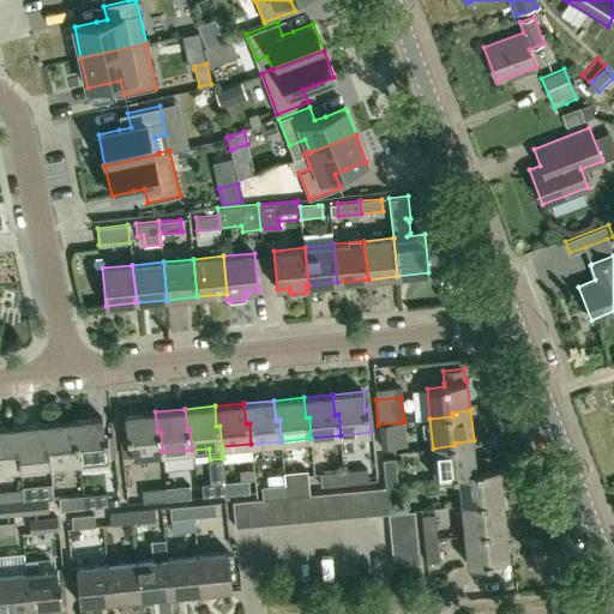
[(122,457),(162,452),(161,432),(157,432),(155,411),(125,415),(127,438),(121,438),(122,457)]
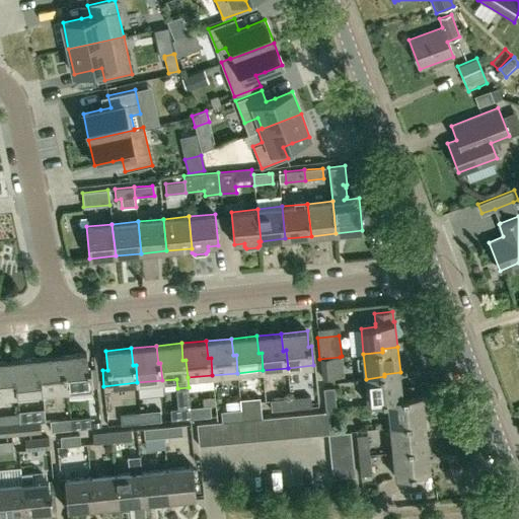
[(66,372),(67,389),(92,387),(90,368),(87,368),(86,353),(60,355),(62,372),(66,372)]
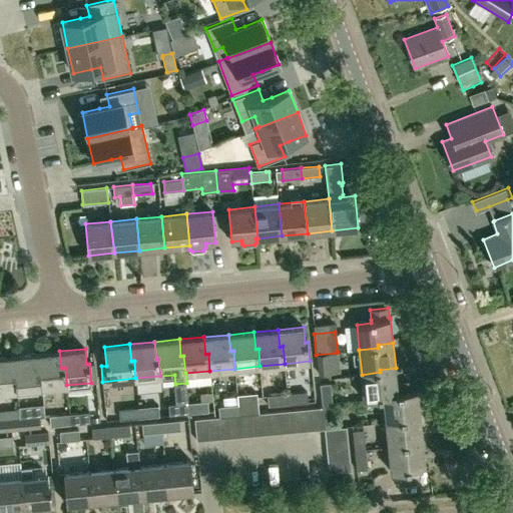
[(41,388),(66,385),(65,368),(61,368),(59,351),(35,354),(36,371),(40,370),(41,388)]
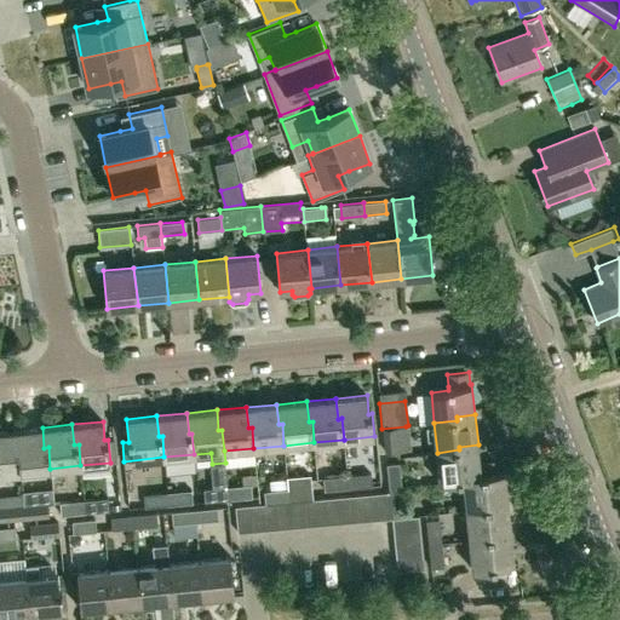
[(406,426),(382,429),(384,453),(399,452),(399,451),(405,449),(403,443),(407,438),(406,426)]
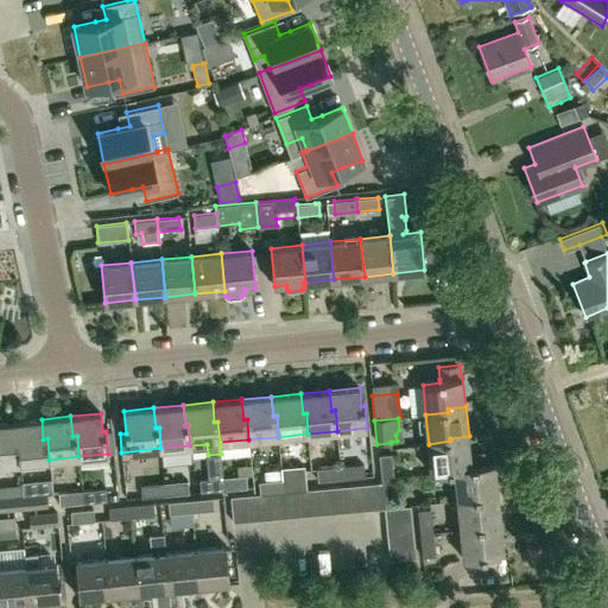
[(20,462),(49,460),(48,438),(43,439),(42,419),(12,422),(14,442),(18,442),(20,462)]
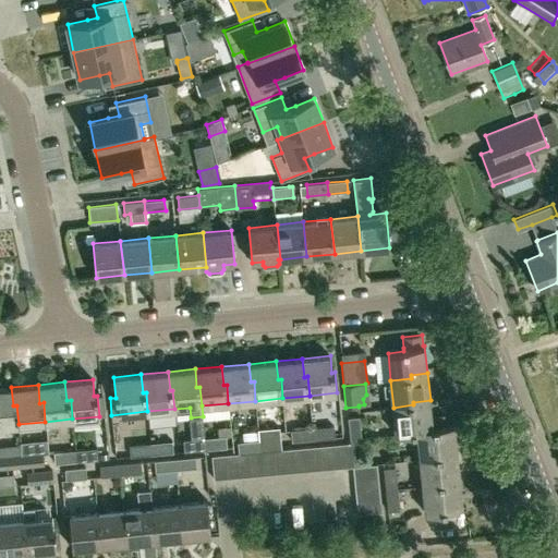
[(0,425),(19,424),(16,405),(13,405),(11,387),(0,388),(0,425)]
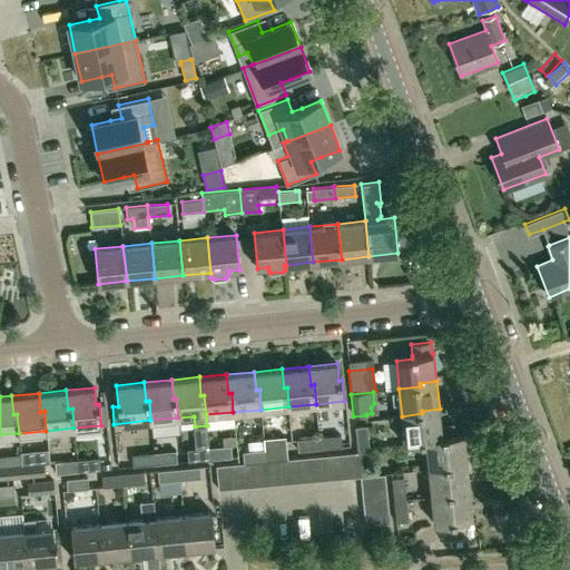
[(443,440),(442,436),(440,409),(422,411),(422,413),(402,416),(404,444),(426,441),(443,440)]
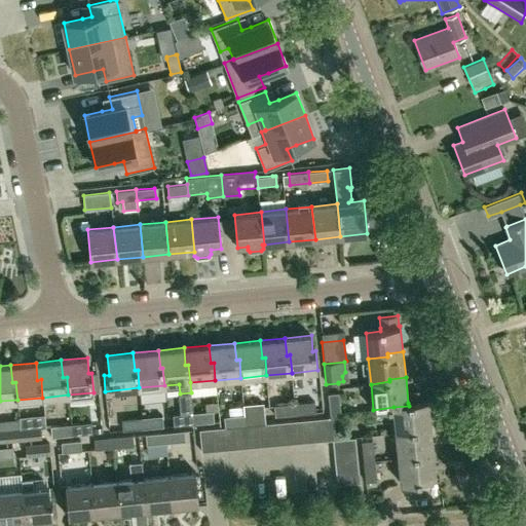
[(330,415),(340,414),(338,392),(327,393),(330,415)]
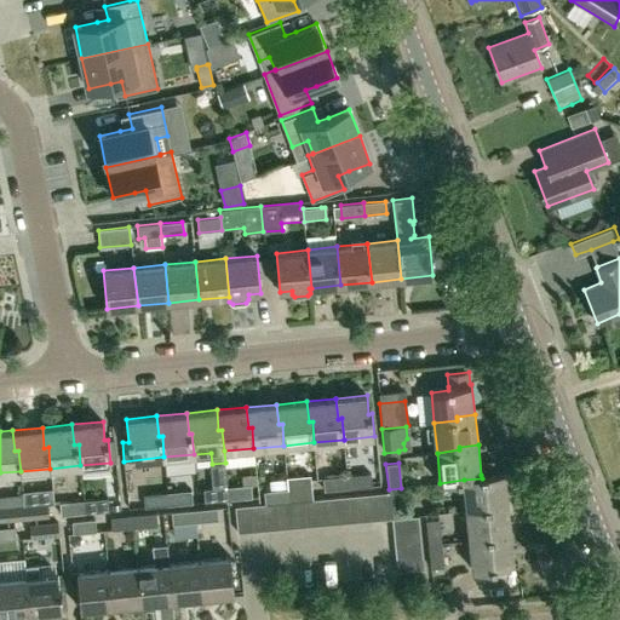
[(170,483),(167,469),(151,471),(154,486),(170,483)]
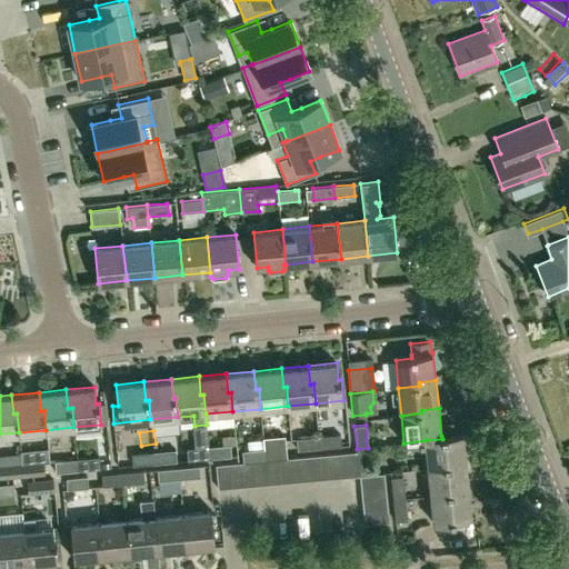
[(450,463),(466,461),(463,432),(441,436),(442,439),(426,440),(429,468),(450,466),(450,463)]
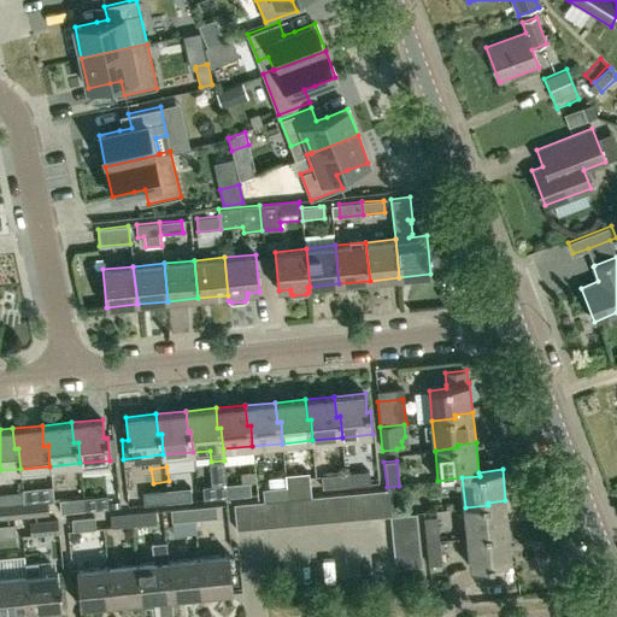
[(346,472),(347,486),(370,483),(368,470),(346,472)]
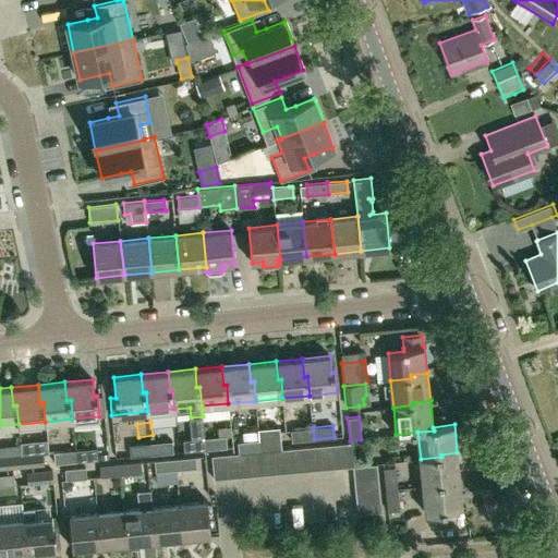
[(279,426),(258,428),(261,451),(281,449),(279,426)]
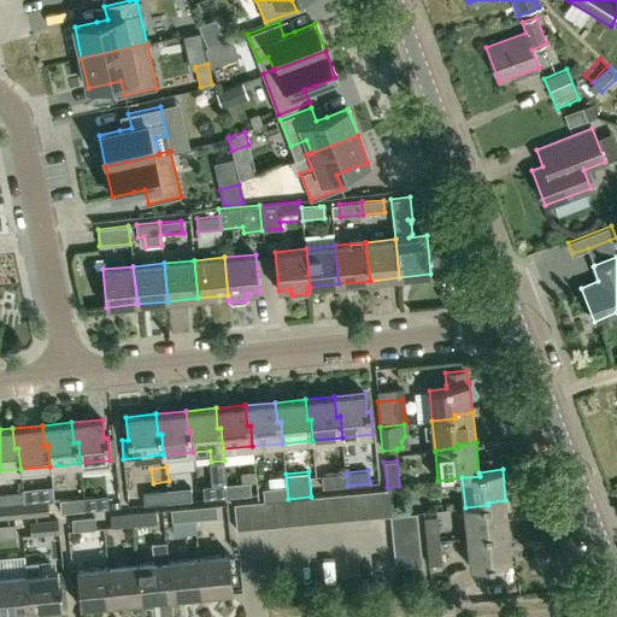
[(322,488),(347,486),(346,472),(321,475),(322,488)]
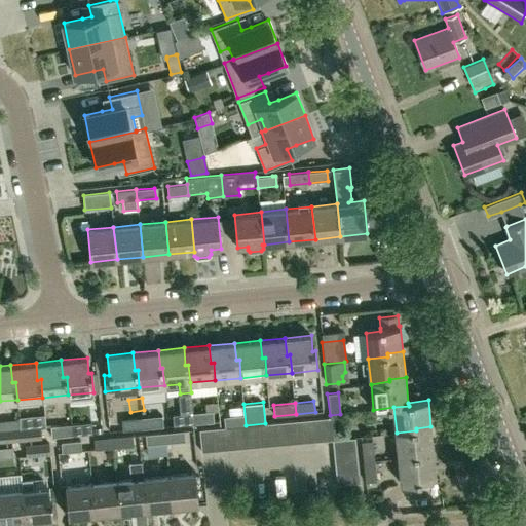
[(192,413),(193,423),(214,422),(212,411),(192,413)]
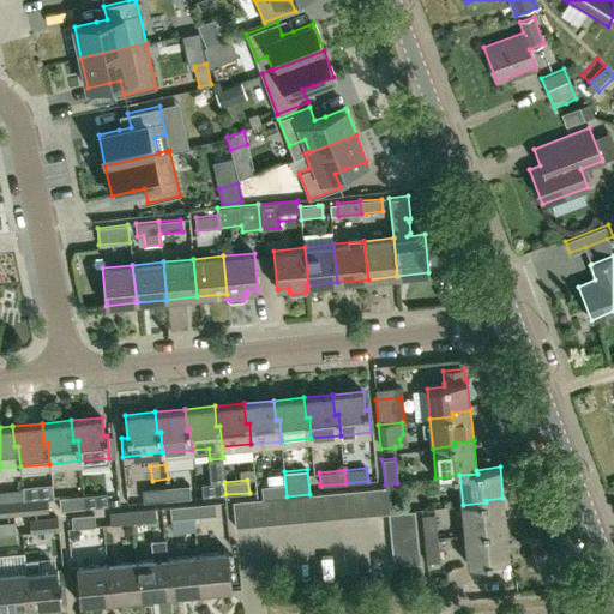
[(202,497),(226,494),(224,482),(200,483),(202,497)]
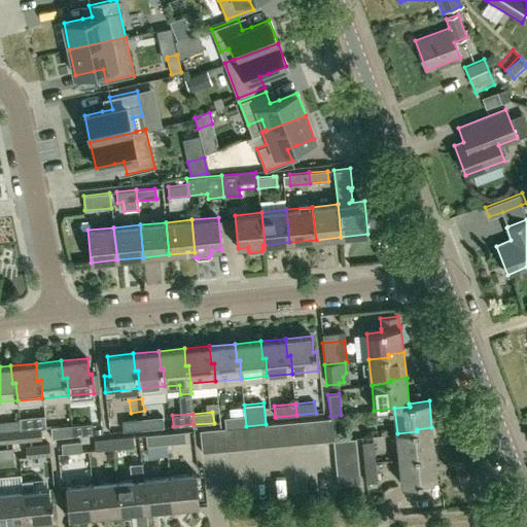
[(343,433),(341,415),(330,416),(330,418),(331,418),(334,441),(343,440),(342,433),(343,433)]
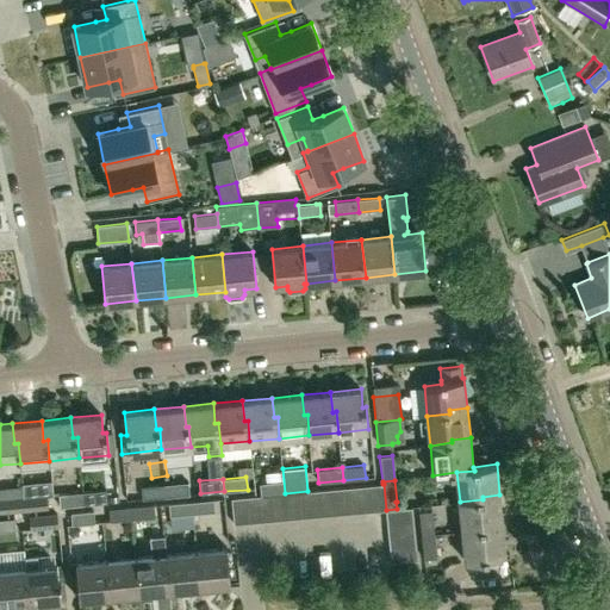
[(165,484),(166,497),(190,495),(188,481),(165,484)]
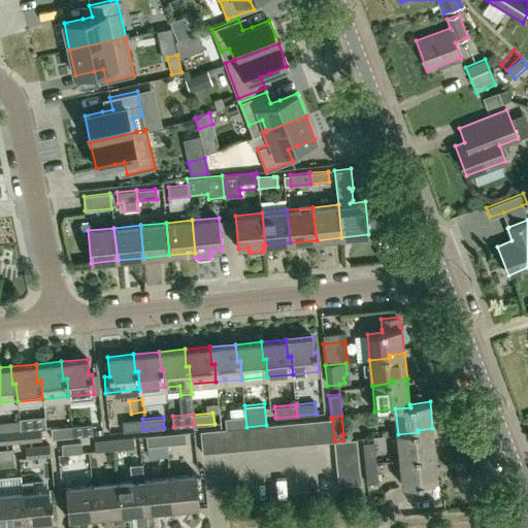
[(233,428),(244,427),(245,427),(244,417),(224,418),(225,419),(225,429),(233,428)]
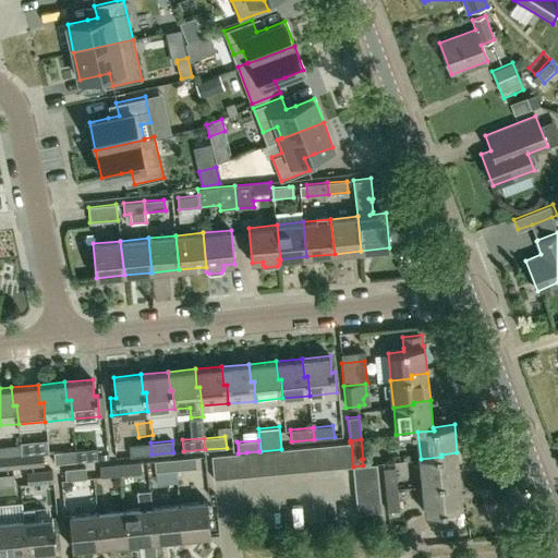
[(130,457),(152,455),(150,443),(129,445),(130,457)]
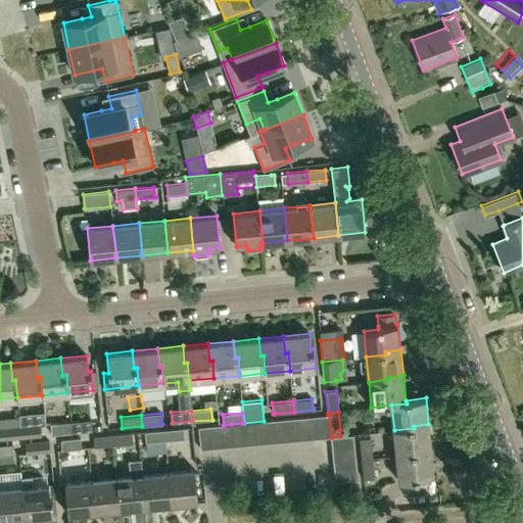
[(320,438),(331,437),(329,415),(328,415),(318,416),(320,438)]
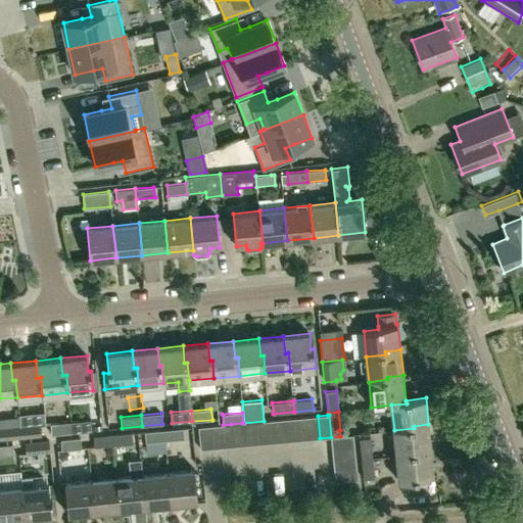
[(308,439),(320,438),(318,416),(306,417),(308,439)]
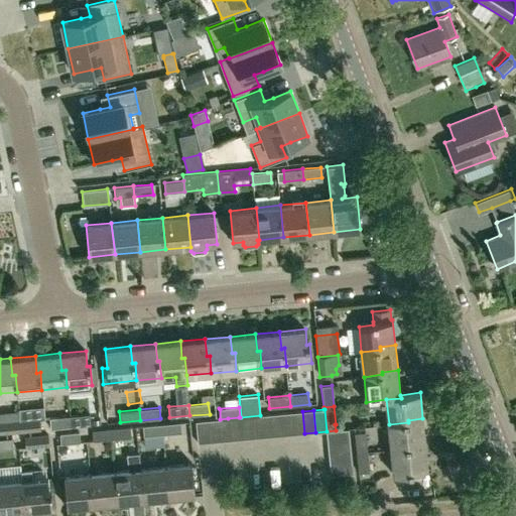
[(294,434),(304,433),(302,411),(292,412),(294,434)]
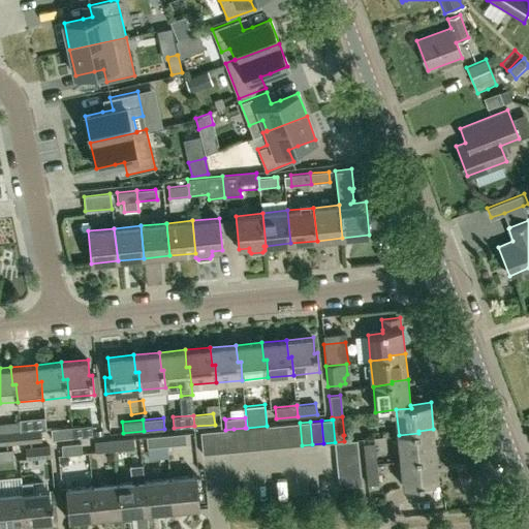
[(290,446),(302,445),(300,423),(288,424),(290,446)]
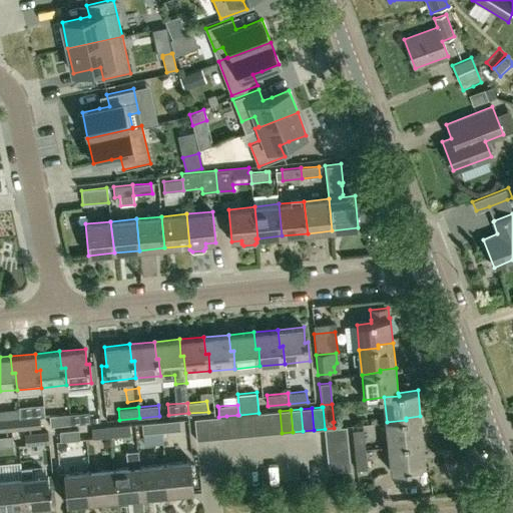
[(70,424),(89,422),(89,411),(69,413),(70,424)]
